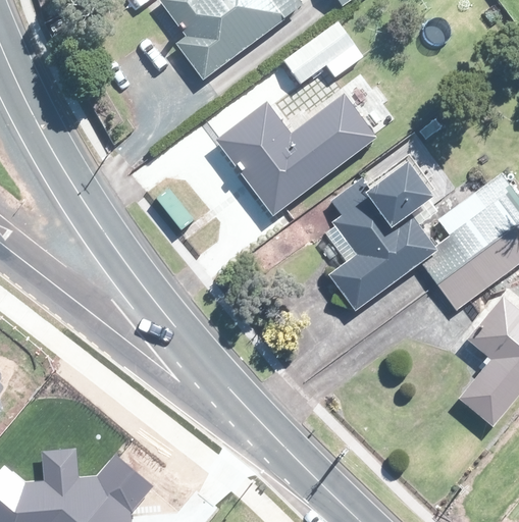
[(303,5),(299,1),(298,0),(159,0),(185,35),(187,37),(175,45),(203,81),(303,5)]
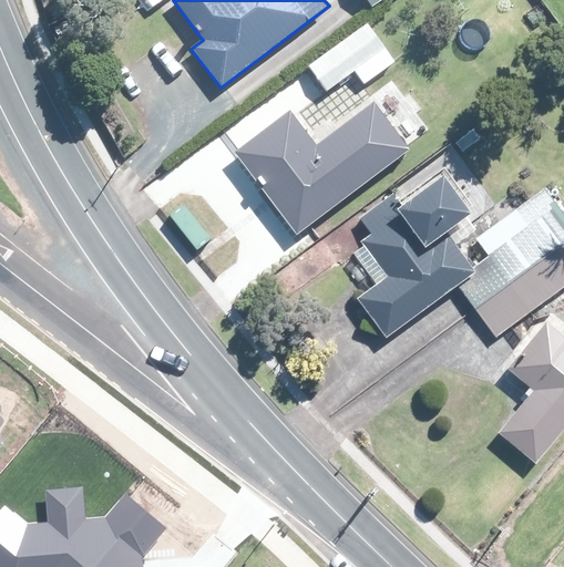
[(335,105),(393,63),(366,24),(307,68),(335,105)]
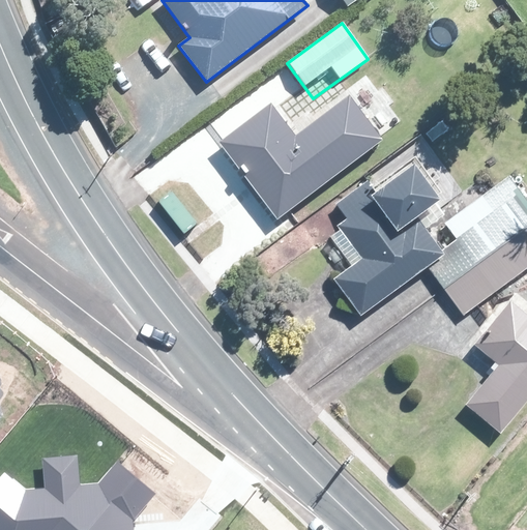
[(277,219),(382,140),(349,95),(295,137),(271,104),(218,143),(277,219)]
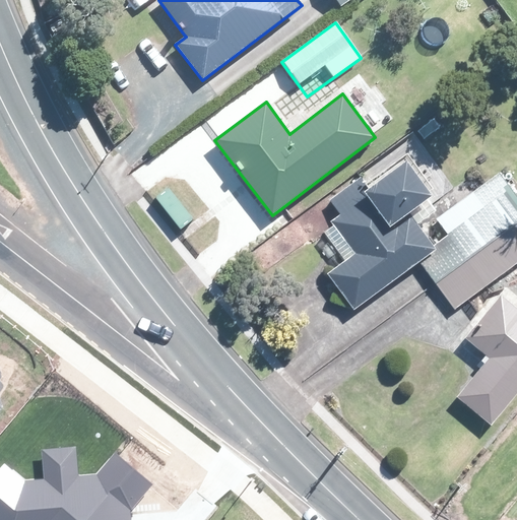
[(429,201),(451,186),(422,145),(414,151),(366,185),(361,178),(358,179),(329,200),(340,215),(331,221),(335,226),(324,234),(344,262),(336,268),(327,274),(349,305),(352,310),(421,261),(454,308),(490,283),(515,265),(516,263),(516,210),(505,193),(511,189),(500,173),(485,184),(437,218),(447,235),(438,241),(432,246),(416,224),(435,211),(429,201)]
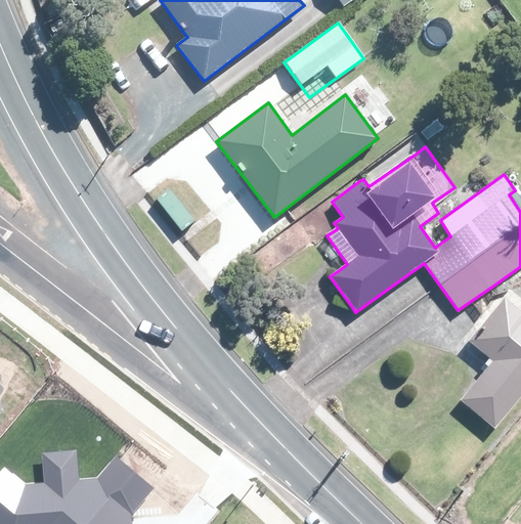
[(494,429),(520,396),(520,311),(504,298),(468,341),(492,360),(481,375),(460,400),(494,429)]
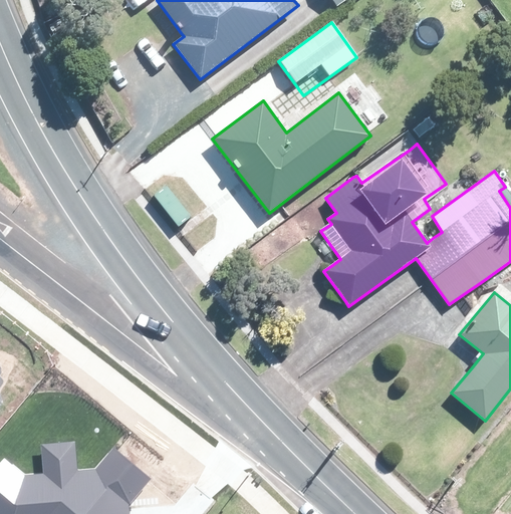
[(126,513),(126,505),(149,479),(111,448),(93,469),(74,471),(71,441),(37,444),(40,473),(22,475),(1,458),(0,459),(0,513),(126,513)]
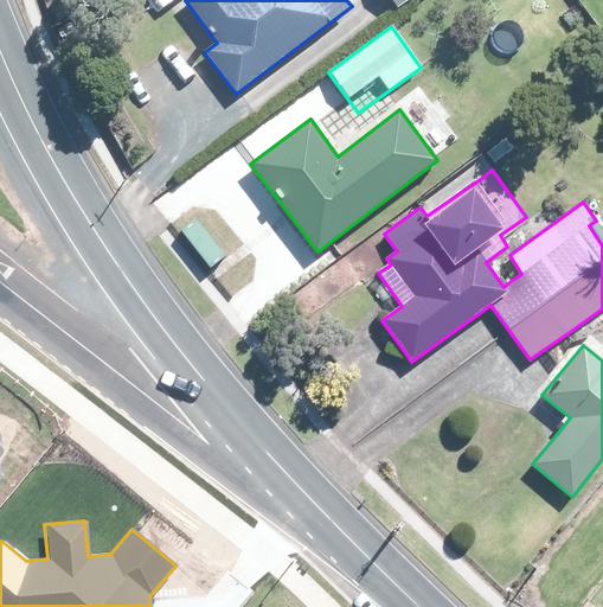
All buildings are outlined.
